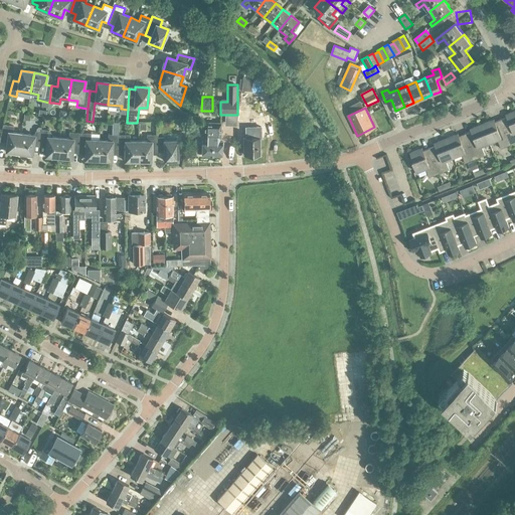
[(514,111),(506,115),(507,118),(501,120),(511,145),(514,143),(514,111)]
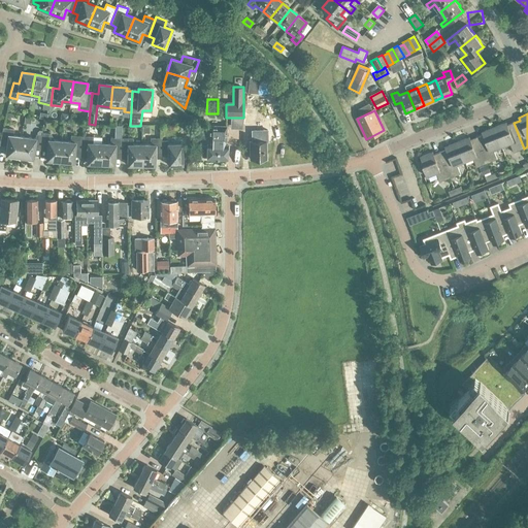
[(524,149),(514,123),(507,125),(506,123),(494,128),(501,146),(509,143),(514,153),(524,149)]
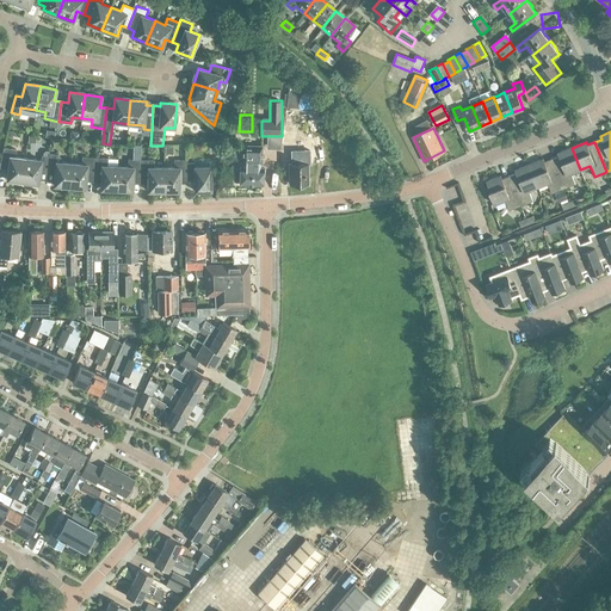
[(165,144),(166,154),(176,153),(174,143),(165,144)]
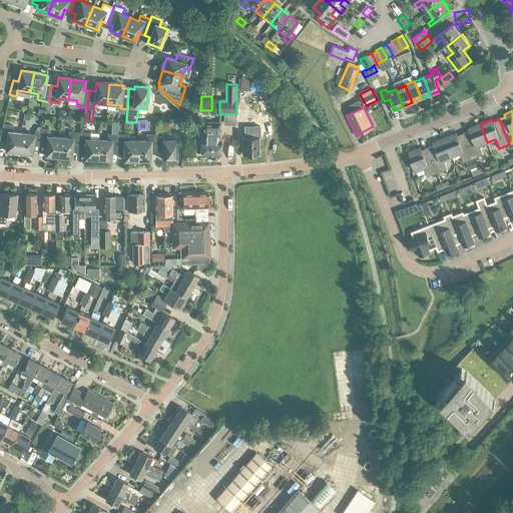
[(204,140),(201,140),(200,154),(220,155),(220,140),(218,140),(218,138),(219,137),(220,123),(216,123),(216,125),(203,125),(203,138),(204,138),(204,140)]
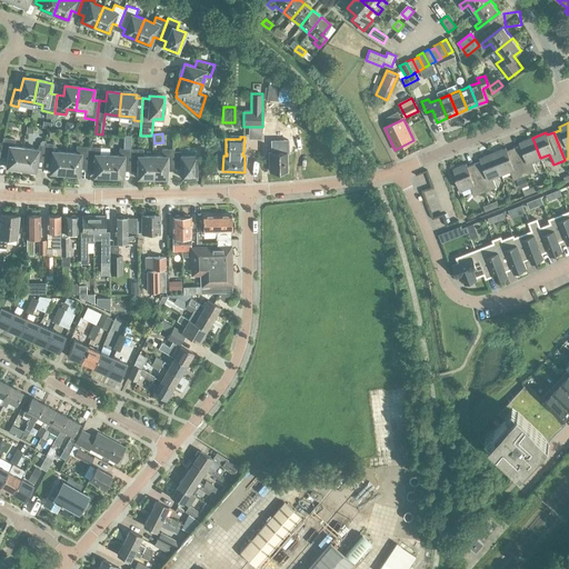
[(21,169),(23,148),(15,146),(15,139),(3,138),(0,152),(0,153),(8,156),(6,168),(21,169)]
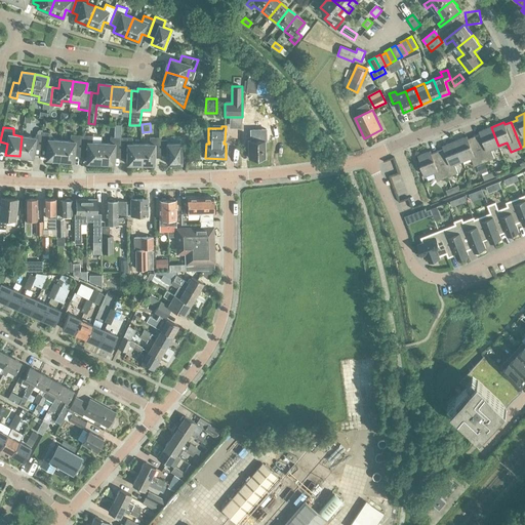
[(491,150),(498,146),(491,127),(479,132),(480,134),(474,136),(484,162),(494,158),(491,150)]
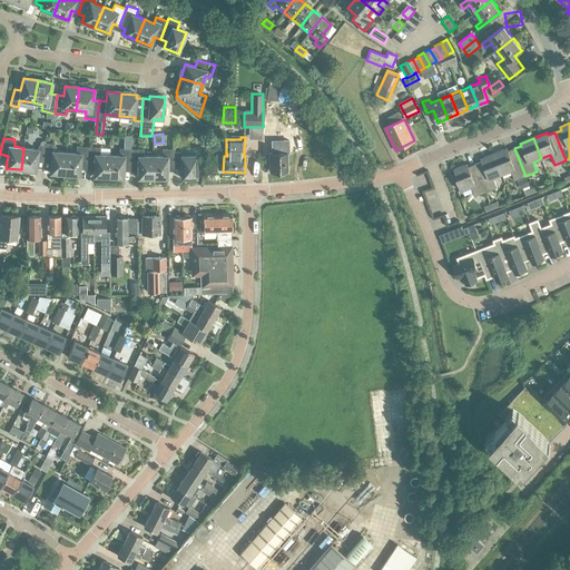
[(271,172),(287,172),(287,153),(290,153),(290,140),(272,140),(272,153),(271,153),(271,172)]
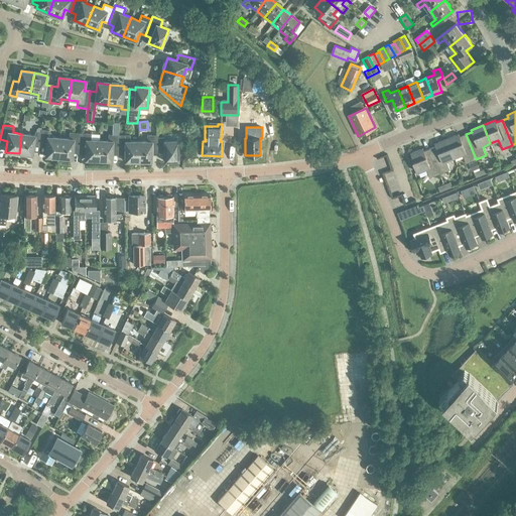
[(58,158),(60,138),(52,137),(49,131),(41,130),(41,133),(39,152),(45,153),(45,157),(58,158)]
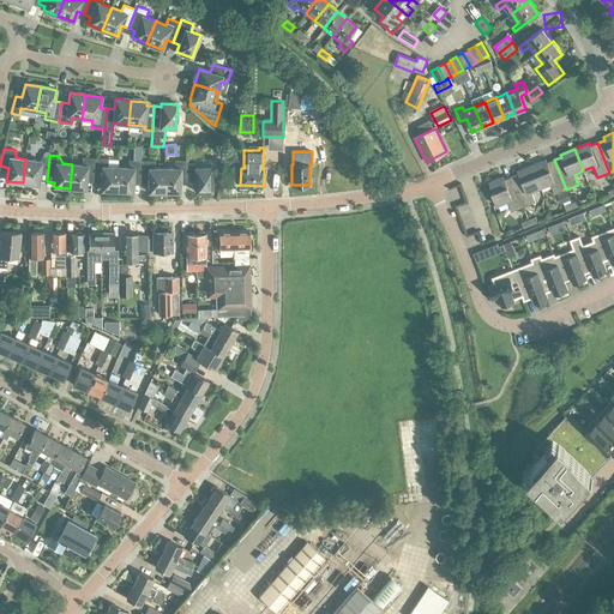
[(47,181),(49,158),(42,157),(41,161),(25,160),(23,182),(38,185),(38,180),(47,181)]
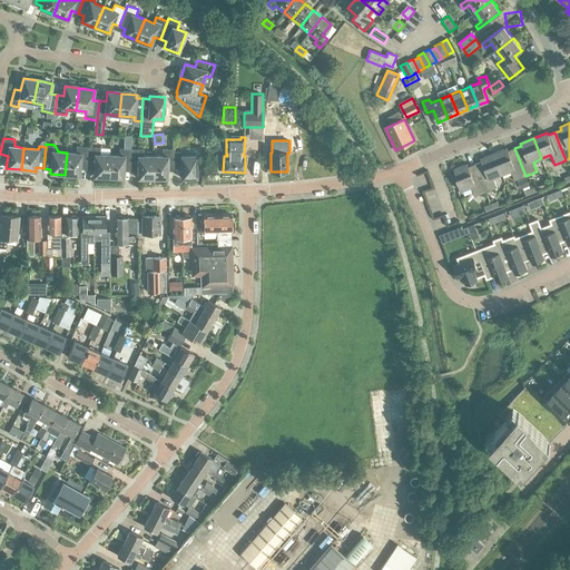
[(87,169),(88,147),(77,146),(76,153),(67,153),(65,175),(79,176),(80,169),(87,169)]
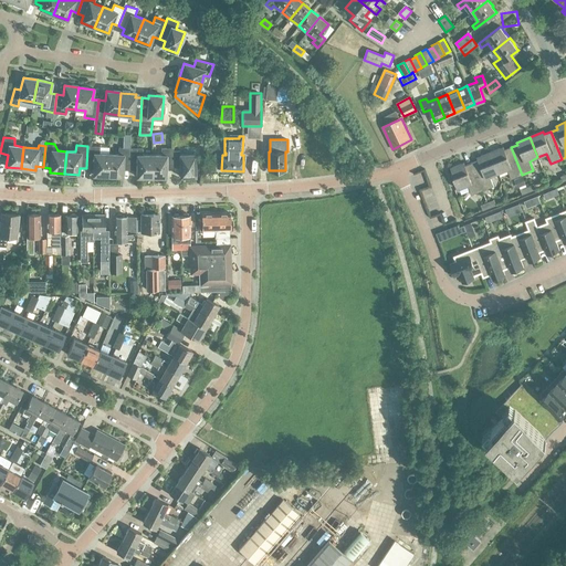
[(107,176),(108,154),(100,154),(100,147),(87,146),(86,168),(93,168),(93,176),(107,176)]
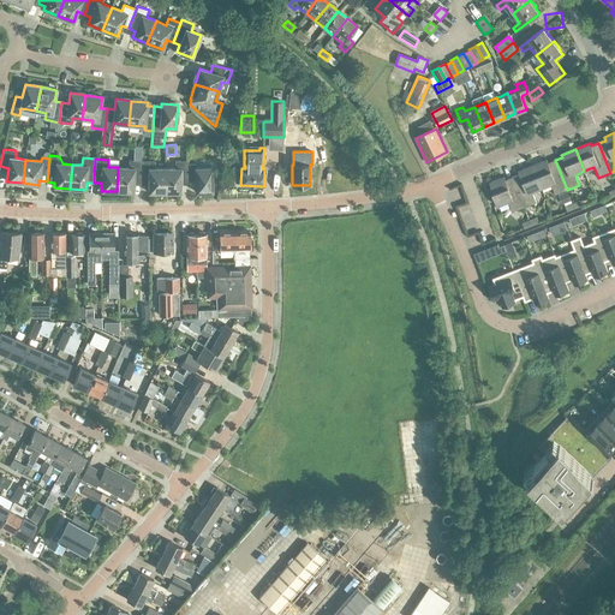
[(141,185),(142,161),(129,160),(129,168),(118,167),(117,191),(133,192),(133,184),(141,185)]
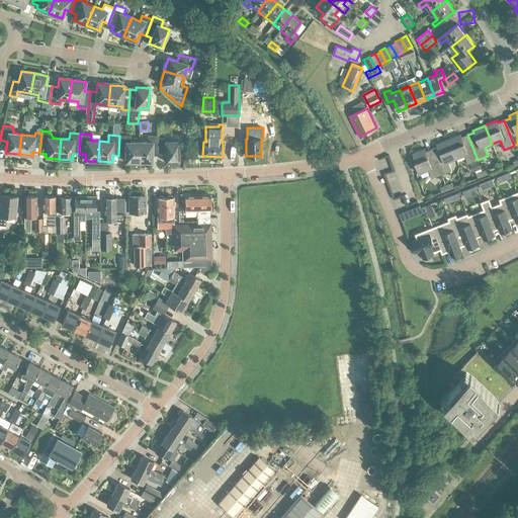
[(478,160),(467,135),(461,138),(460,135),(448,140),(456,159),(464,156),(467,165),(478,160)]
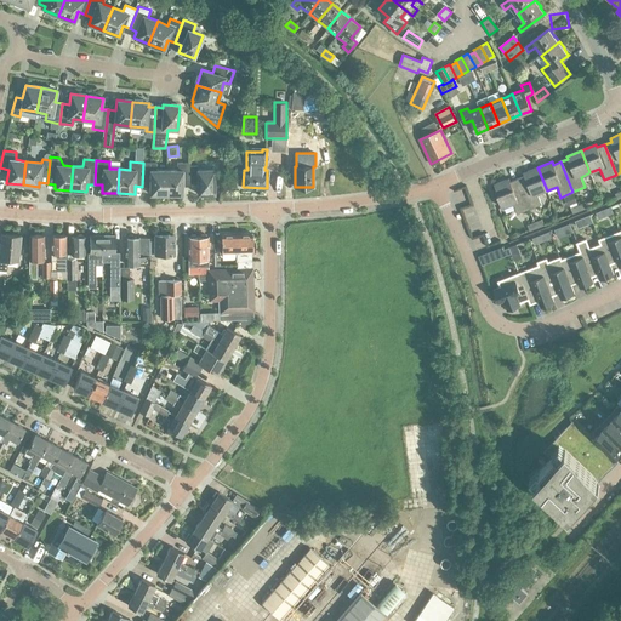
[(166,194),(166,170),(155,170),(155,163),(143,163),(142,187),(151,187),(151,194),(166,194)]
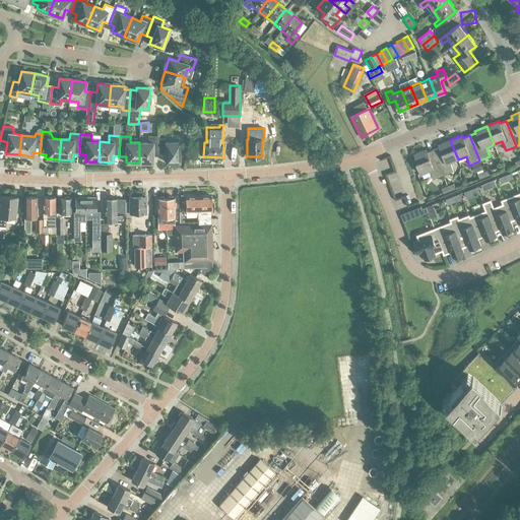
[(159,153),(158,139),(158,136),(148,136),(148,142),(139,142),(139,163),(152,163),(152,153),(159,153)]
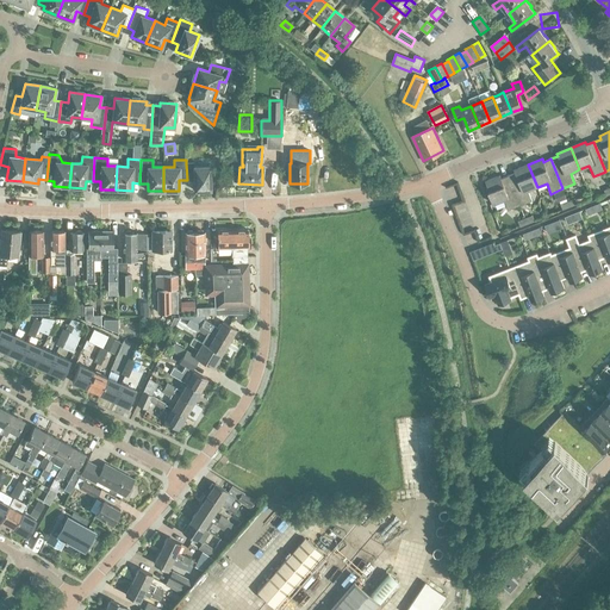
[(186,163),(187,180),(194,180),(194,191),(211,191),(210,167),(193,167),(193,163),(186,163)]
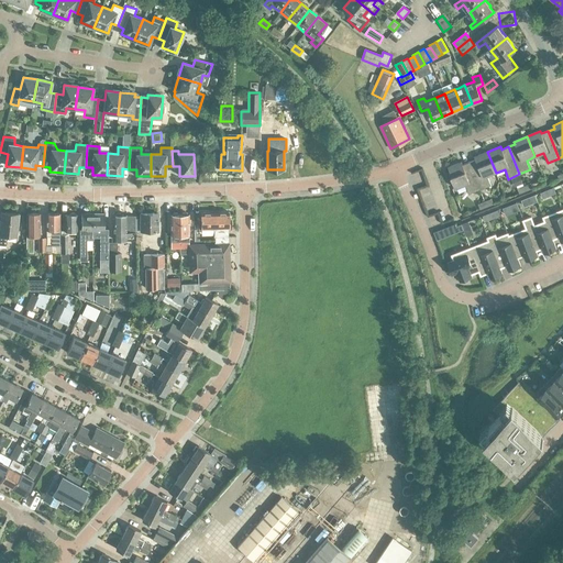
[(487,176),(496,173),(487,152),(474,157),(475,159),(470,163),(481,190),(492,186),(487,176)]
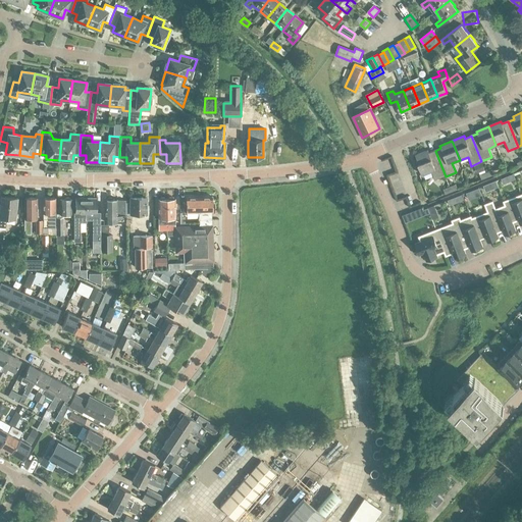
[(446,176),(435,151),(429,153),(428,151),(415,156),(419,164),(418,164),(422,175),(431,171),(434,180),(446,176)]
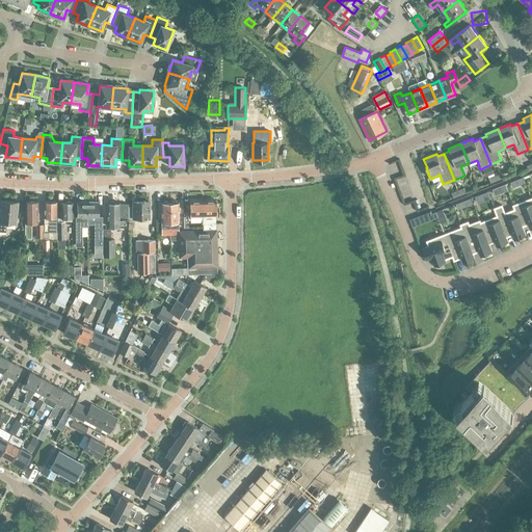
[(487,178),(494,175),(490,167),(484,169),(487,178)]
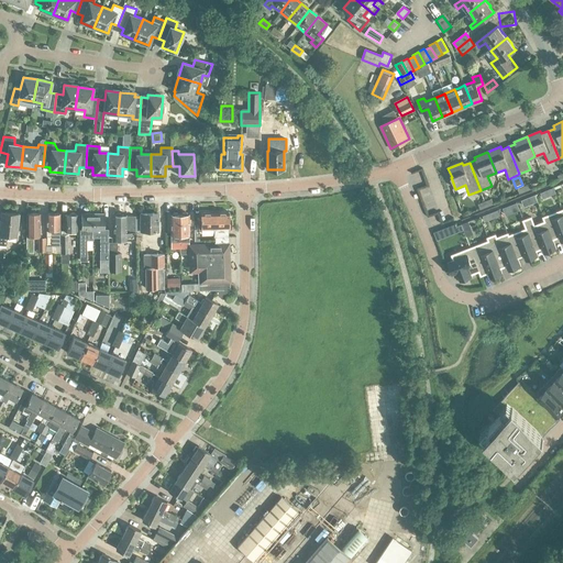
[(509,205),(503,208),(506,216),(512,213),(509,205)]
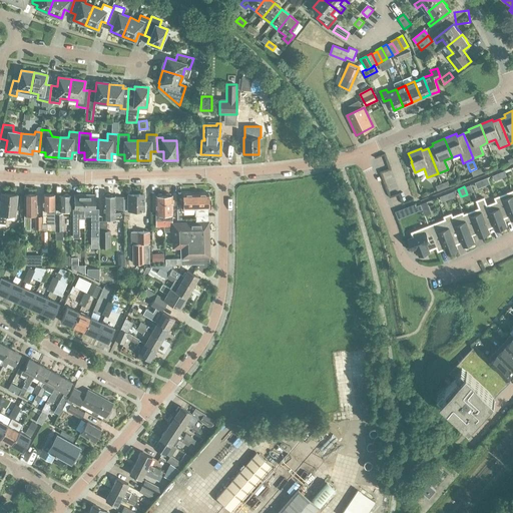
[(512,192),(512,190),(495,197),(497,201),(503,217),(509,215),(511,219),(512,218),(512,192)]
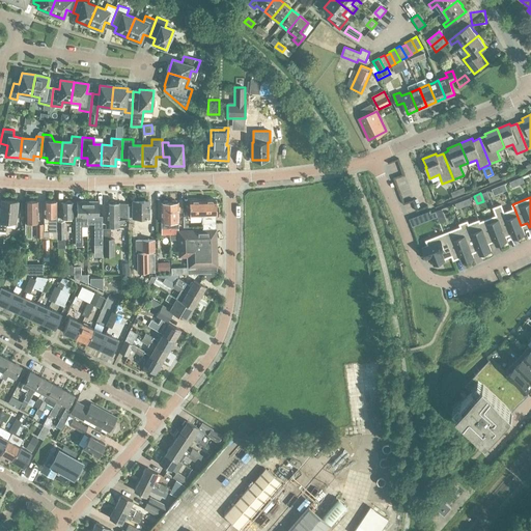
[(0,208),(0,230),(5,231),(6,221),(16,222),(18,201),(1,200),(0,210),(0,208)]
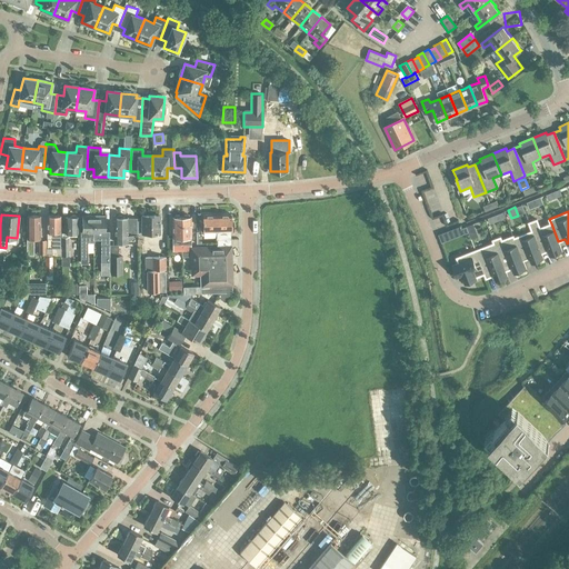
[(203,239),(218,239),(217,215),(203,215),(203,231),(203,239)]
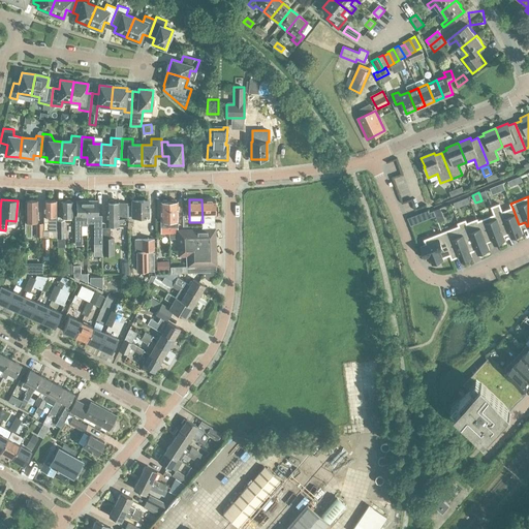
[(203,222),(215,222),(214,214),(215,214),(215,199),(201,199),(203,222)]
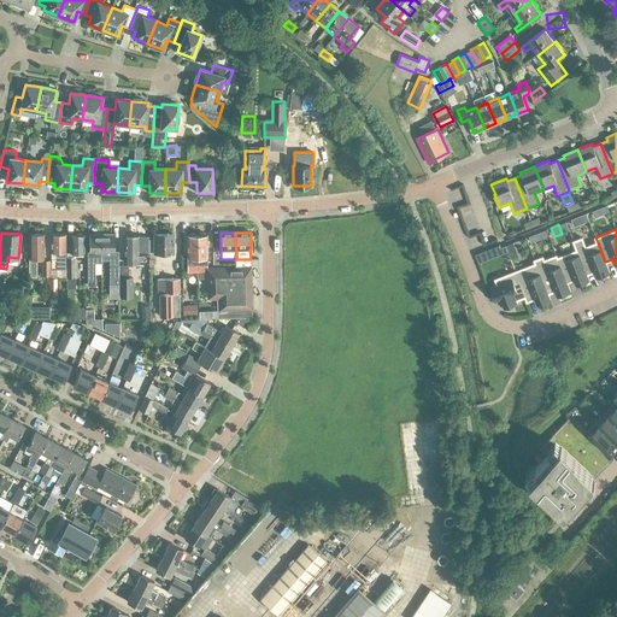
[(43,259),(43,251),(43,234),(29,234),(29,251),(29,277),(36,277),(36,259),(43,259)]
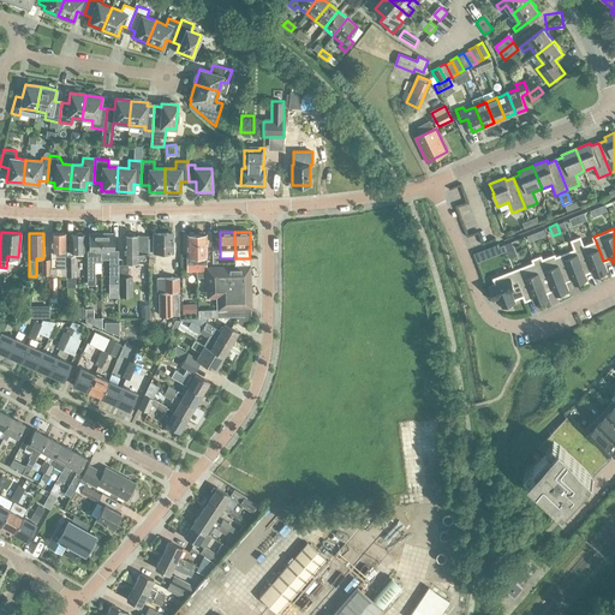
[(64,268),(64,250),(64,233),(51,233),(51,250),(57,250),(57,268),(64,268)]
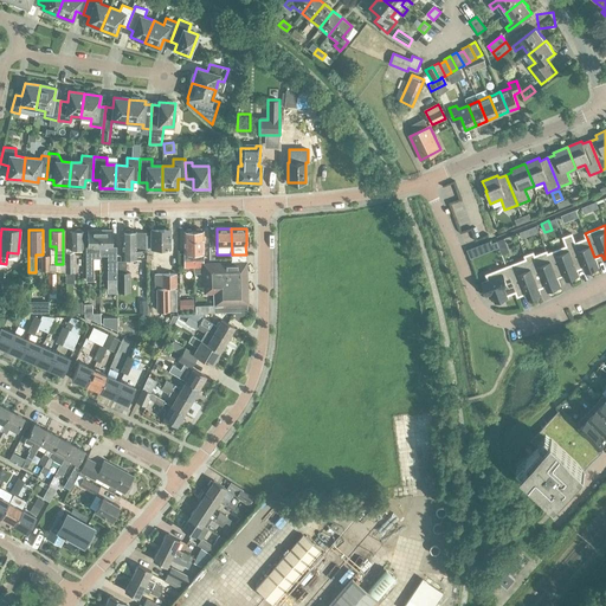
[(144,236),(146,249),(152,249),(171,249),(171,230),(152,230),(152,236),(144,236)]
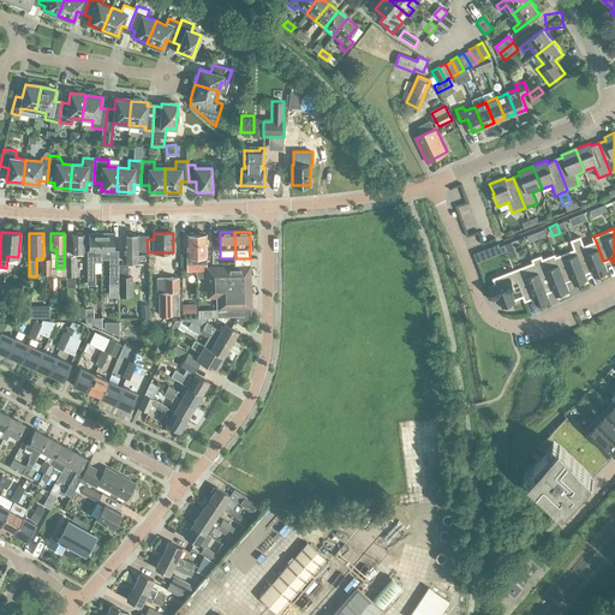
[(71,252),(84,252),(83,234),(71,236),(71,252)]
